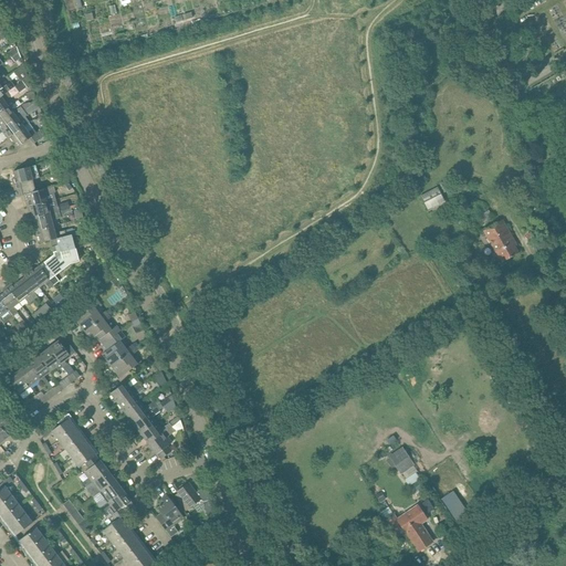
[(7,51),(11,58),(19,52),(17,48),(7,51)]
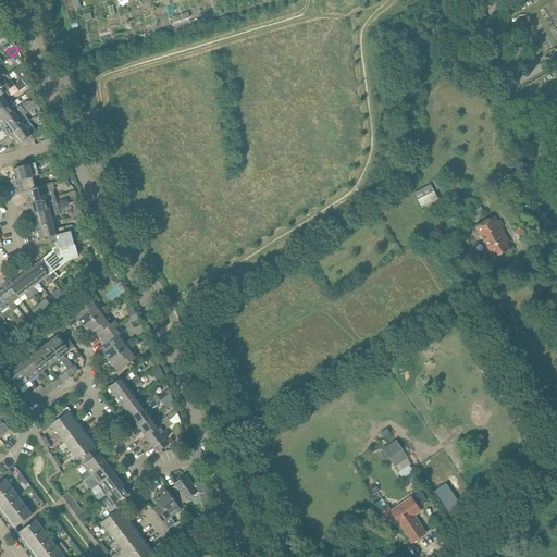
[(19,74),(25,69),(23,64),(15,70),(19,74)]
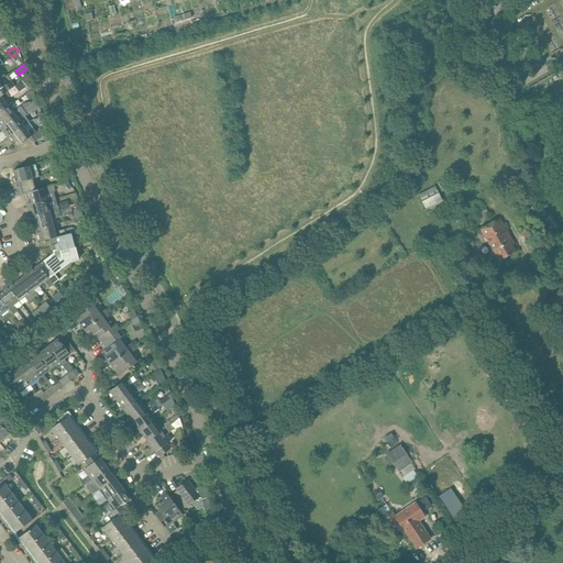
[(0,81),(0,97),(4,94),(7,92),(14,87),(7,77),(0,81)]
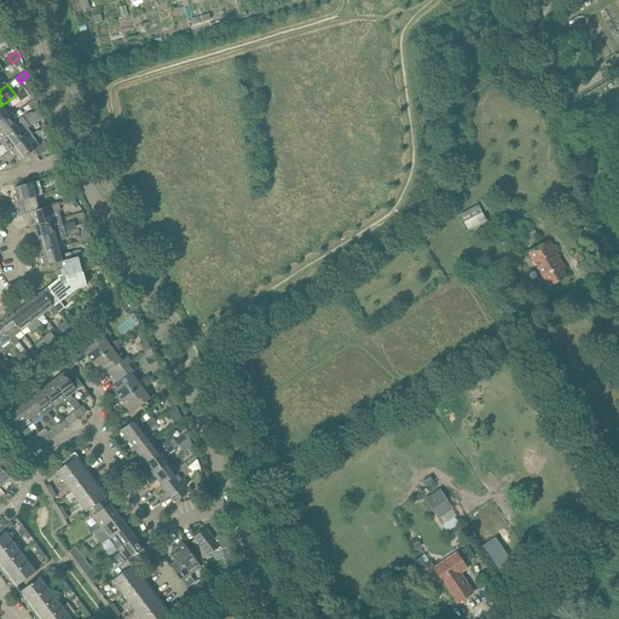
[(30,97),(34,94),(30,85),(24,88),(30,97)]
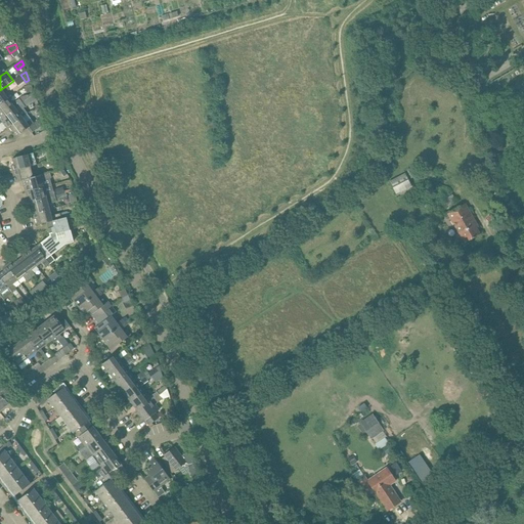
[(24,89),(28,95),(33,91),(30,84),(24,89)]
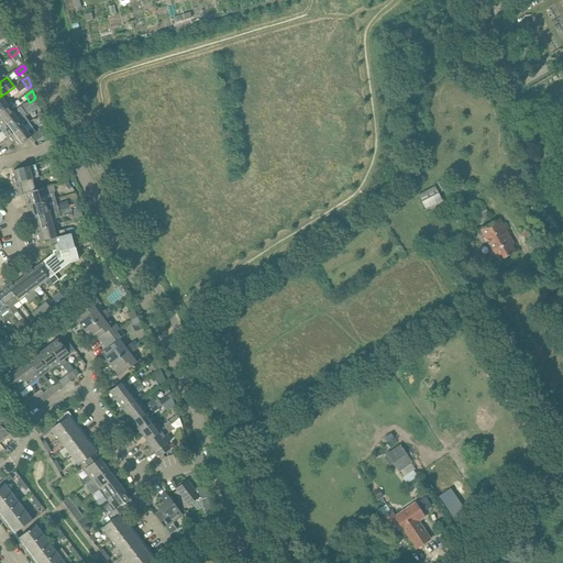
[(12,112),(9,107),(0,112),(0,128),(0,129),(2,127),(24,110),(21,106),(12,112)]
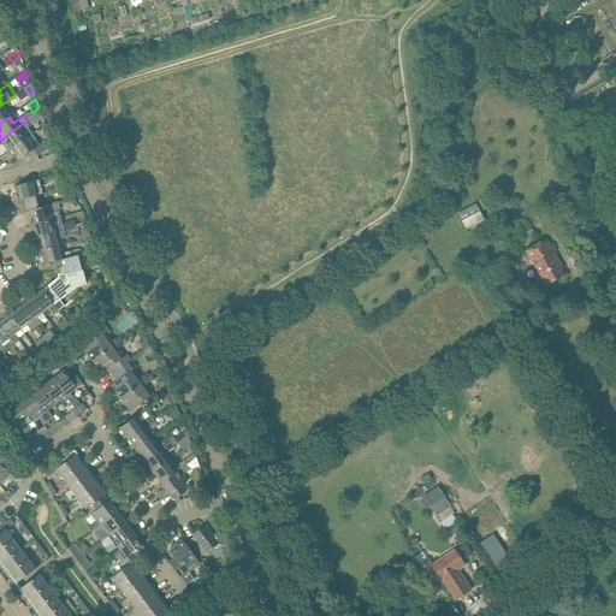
[(0,141),(9,152),(33,134),(28,128),(30,125),(27,120),(3,138),(0,141)]
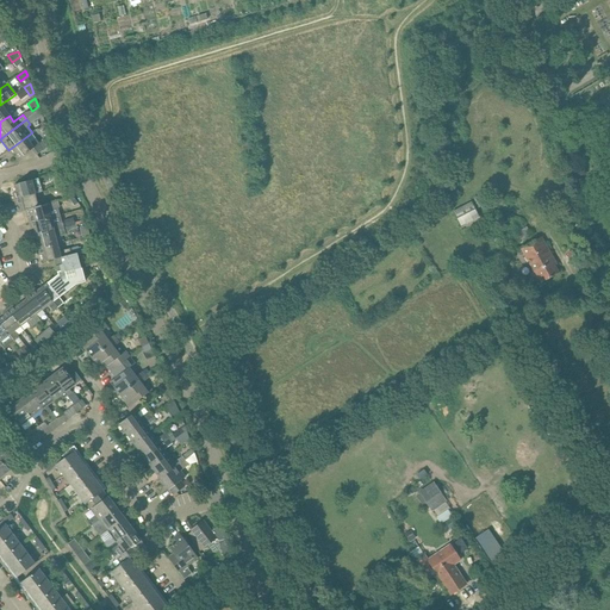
[(37,138),(32,132),(8,150),(12,155),(16,153),(20,159),(32,150),(37,155),(48,147),(44,141),(39,143),(36,139),(37,138)]
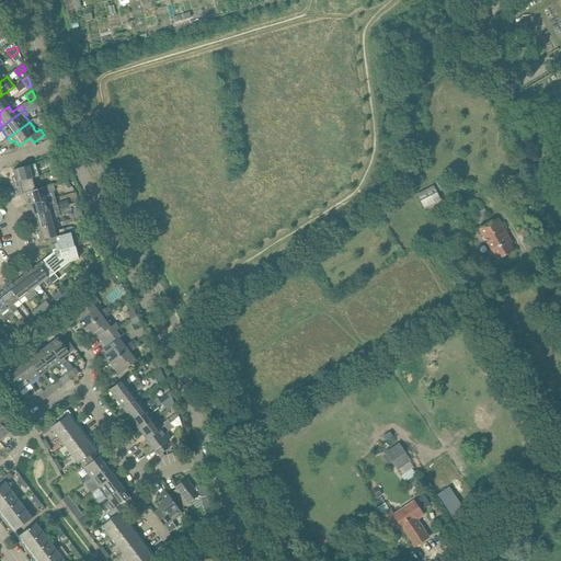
[(49,164),(50,173),(60,171),(57,161),(49,164)]
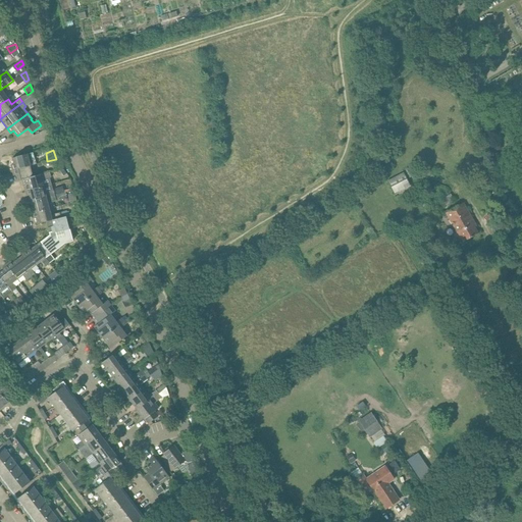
[(11,165),(12,170),(29,166),(35,164),(32,153),(12,158),(14,164),(11,165)]
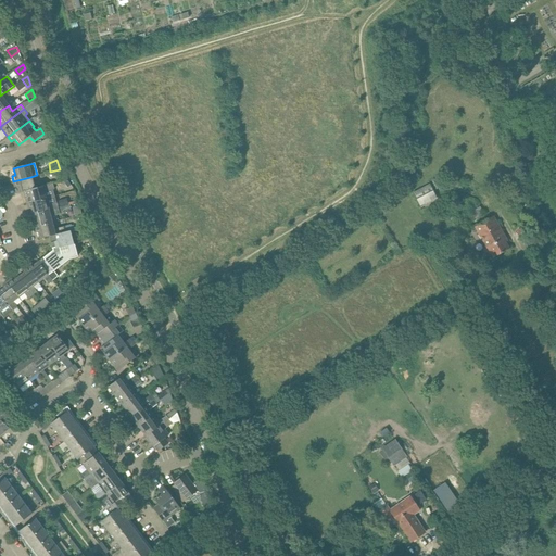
[(20,193),(24,192),(27,191),(38,188),(37,184),(33,185),(30,177),(13,181),(14,188),(17,187),(20,193)]
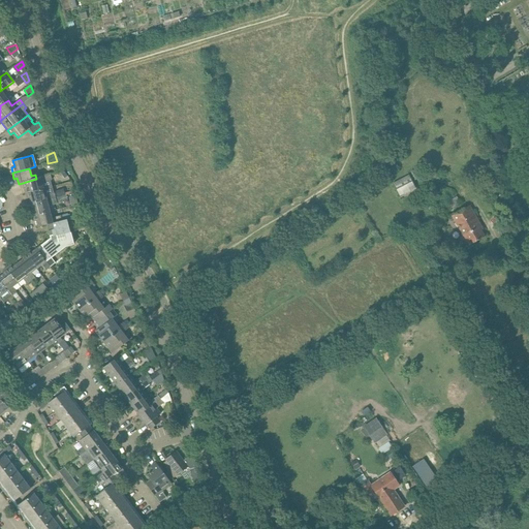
[(26,194),(43,189),(42,185),(52,182),(50,176),(36,179),(26,182),(23,183),(26,194)]
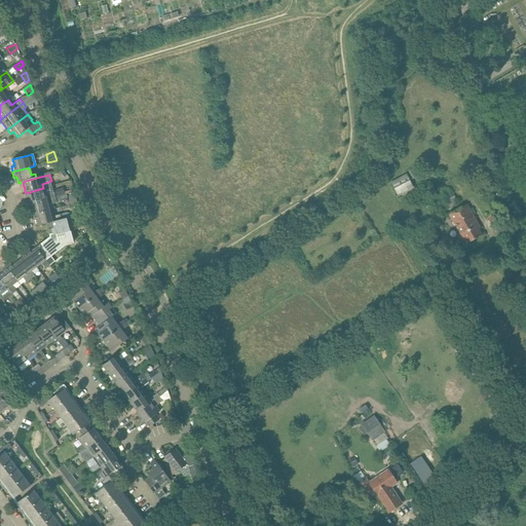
[(412,188),(406,176),(390,184),(397,196),(412,188)]
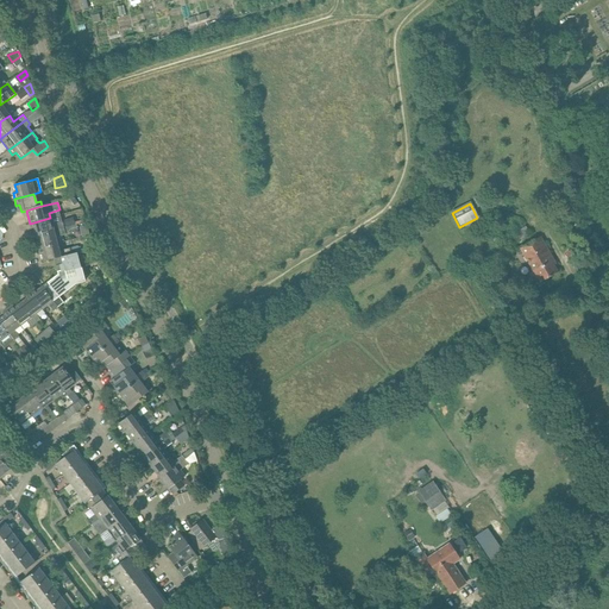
[(37,236),(66,227),(63,221),(52,225),(50,218),(30,224),(31,230),(35,228),(37,236)]
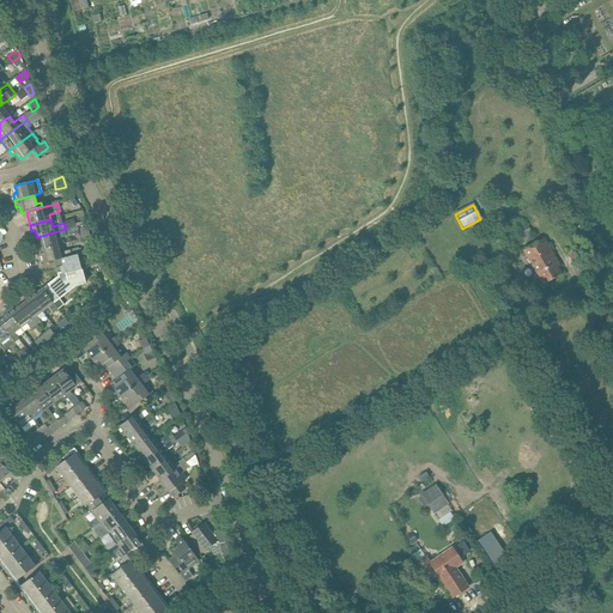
[(65,222),(66,229),(76,226),(74,219),(65,222)]
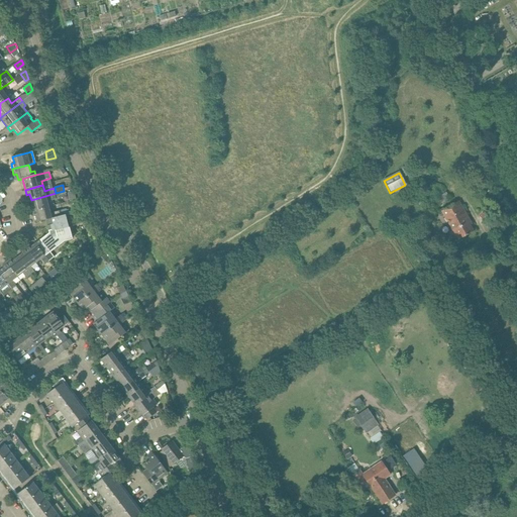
[(56,193),(31,200),(32,205),(29,206),(31,212),(48,207),(46,201),(65,196),(64,191),(56,193)]
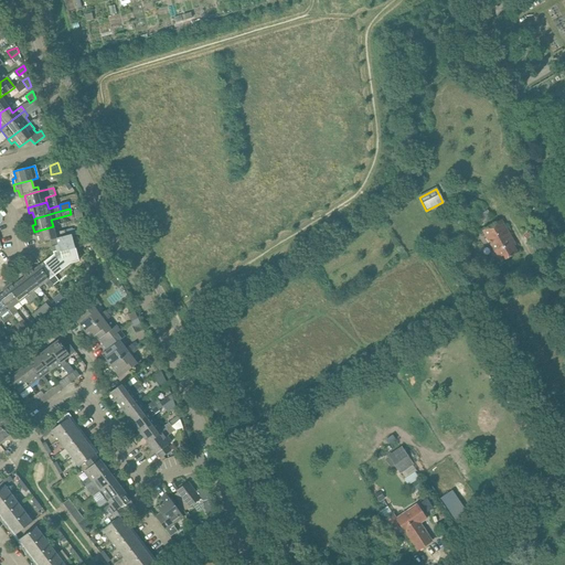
[(501,220),(483,231),(501,262),(518,253),(513,246),(515,245),(501,220)]
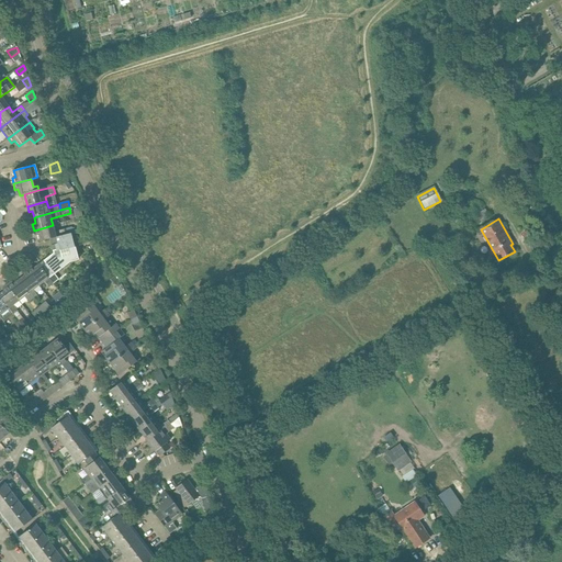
[(53,225),(34,231),(35,236),(38,235),(41,242),(49,239),(71,234),(74,233),(71,227),(55,232),(53,225)]
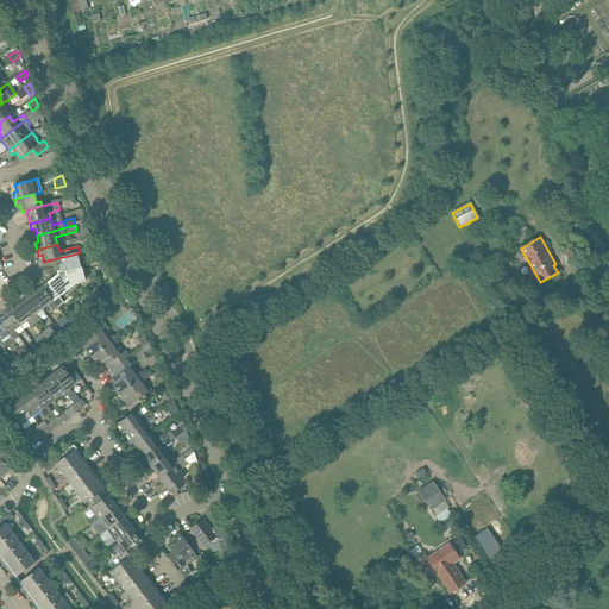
[(48,282),(58,296),(76,283),(85,281),(77,253),(54,259),(58,275),(48,282)]
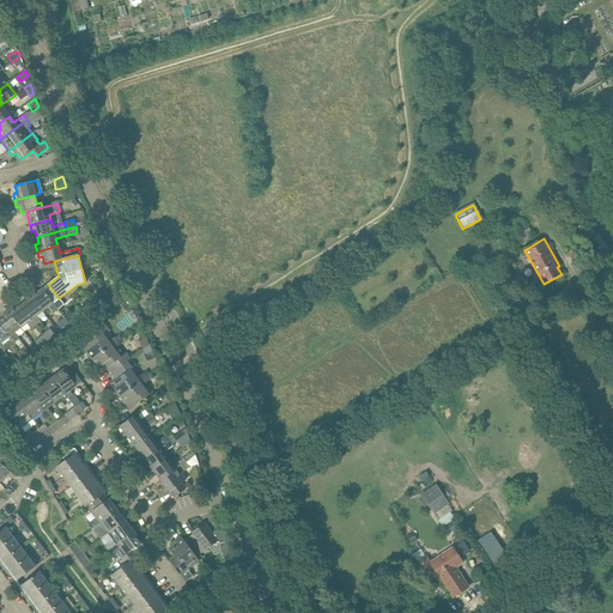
[(42,289),(59,309),(64,305),(59,298),(48,284),(42,289)]
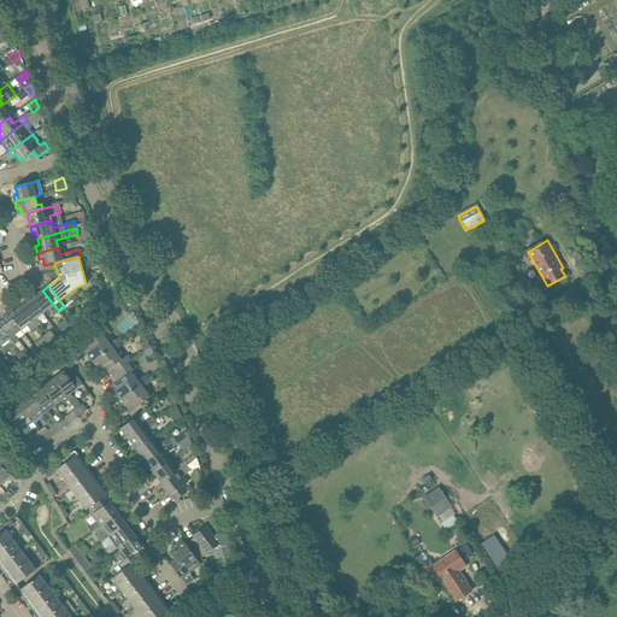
[(42,291),(36,295),(35,292),(29,297),(42,313),(50,309),(54,315),(59,311),(42,291)]
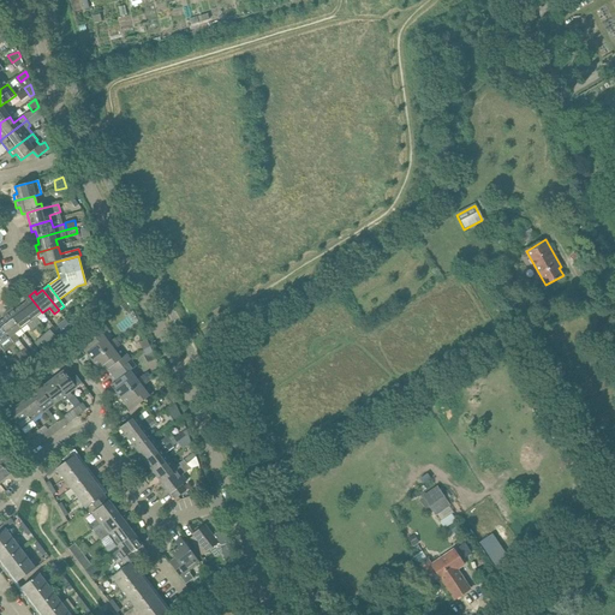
[(42,312),(29,296),(24,299),(27,302),(21,306),(36,327),(41,323),(37,317),(42,312)]
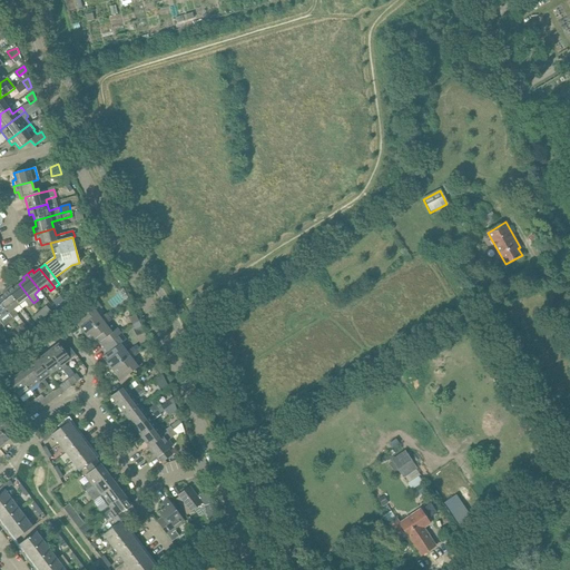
[(118,278),(112,284),(117,290),(123,286),(118,278)]
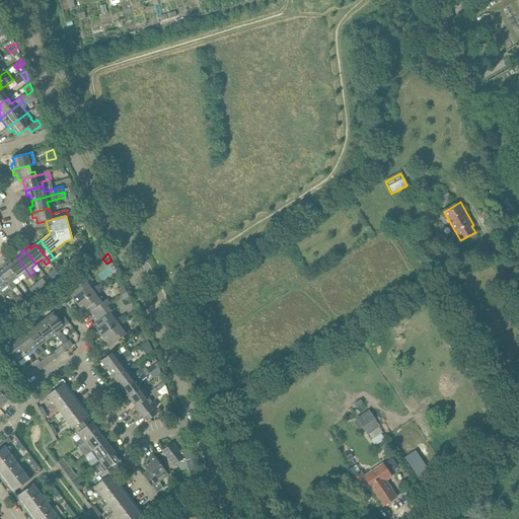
[(6,264),(17,278),(23,274),(27,279),(30,276),(17,258),(12,263),(11,260),(6,264)]
